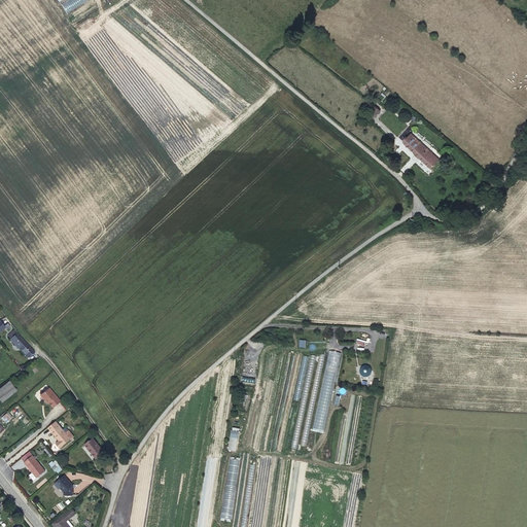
[(380,112),(375,107),(366,115),(372,120),(380,112)]
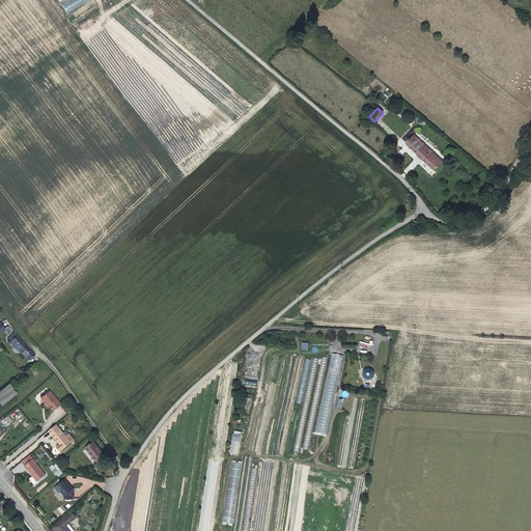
[(442,161),(416,137),(413,140),(412,139),(407,144),(434,170),(442,161)]
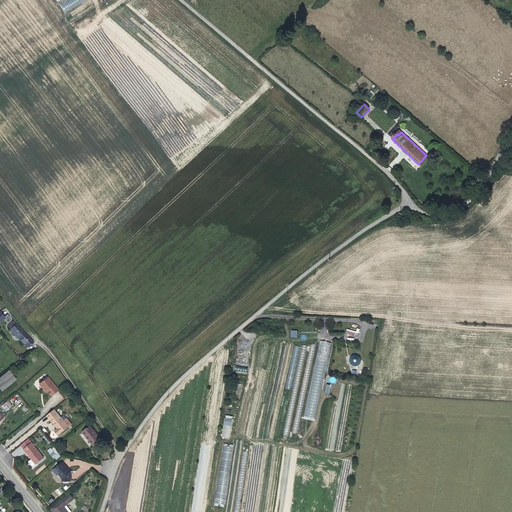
[(20,337),(28,346),(32,342),(14,321),(13,321),(10,324),(12,327),(10,329),(15,335),(18,338),(20,337)]
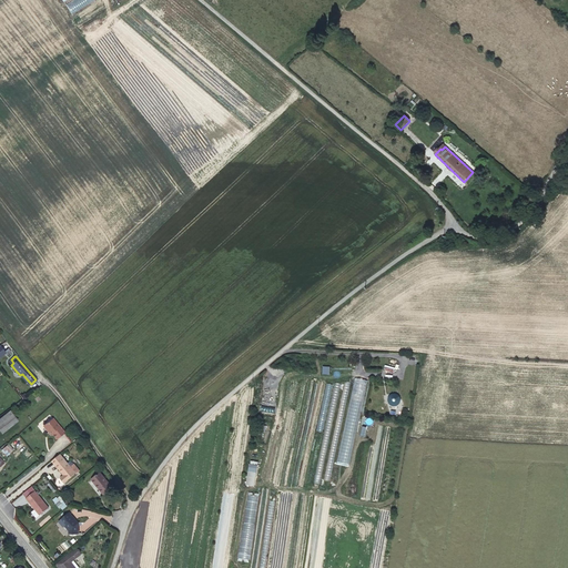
[(29,385),(31,384),(22,374),(20,375),(29,385)]
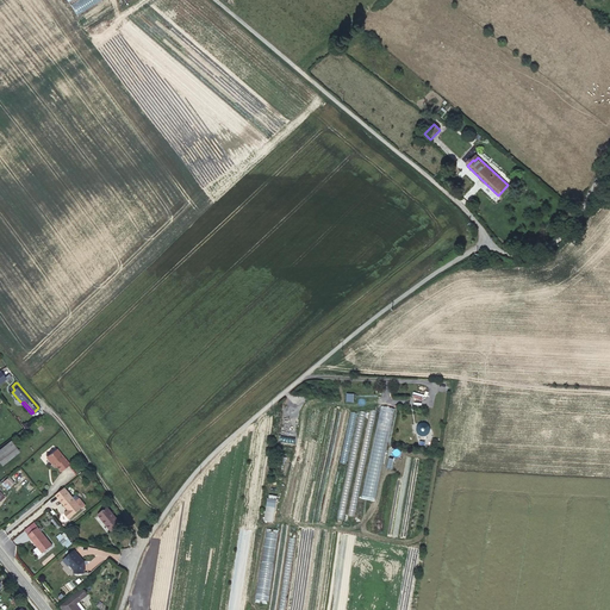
[(363,497),(377,499),(393,409),(379,406),(363,497)]
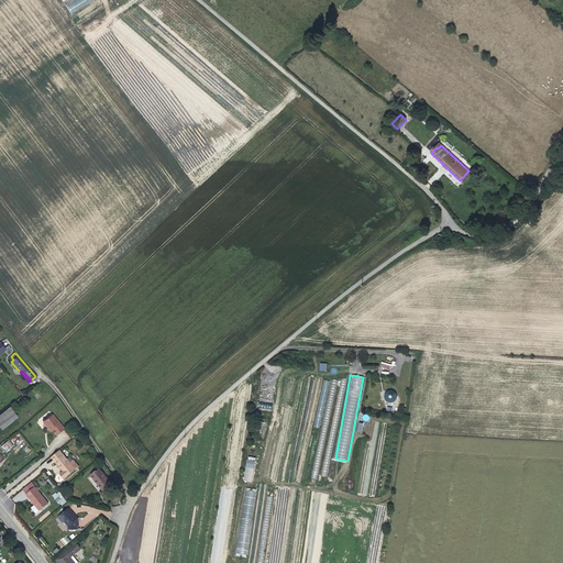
[(0,424),(15,414),(10,407),(0,415),(0,424)]
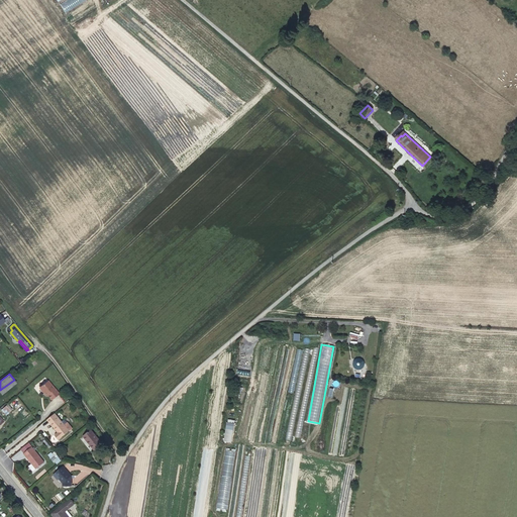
[(48,381),(40,387),(40,389),(43,392),(44,394),(45,396),(47,395),(52,400),(60,394),(55,389),(48,381)]
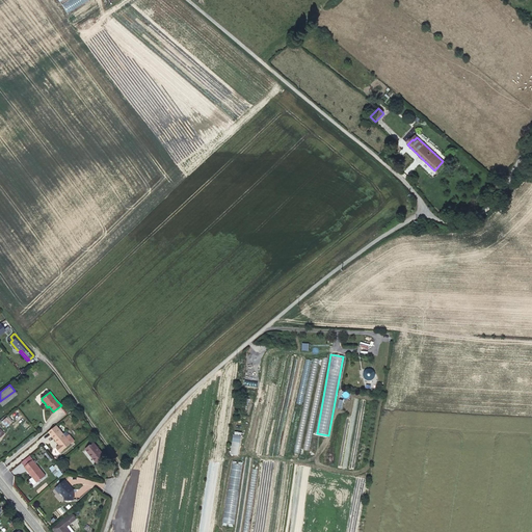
[(12,421),(7,416),(4,419),(9,424),(12,421)]
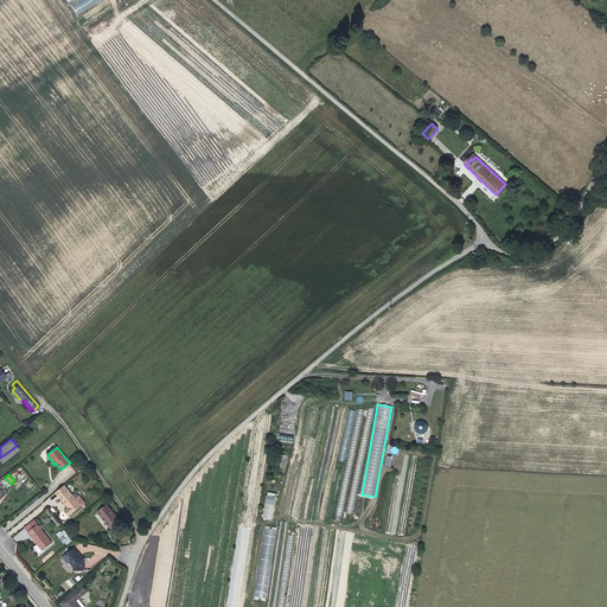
[(64,486),(56,492),(68,509),(64,511),(69,517),(82,506),(76,499),(64,486)]
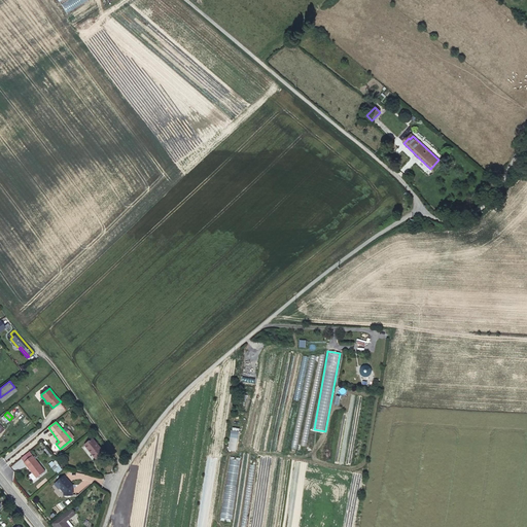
[(236,452),(239,432),(231,430),(227,451),(236,452)]
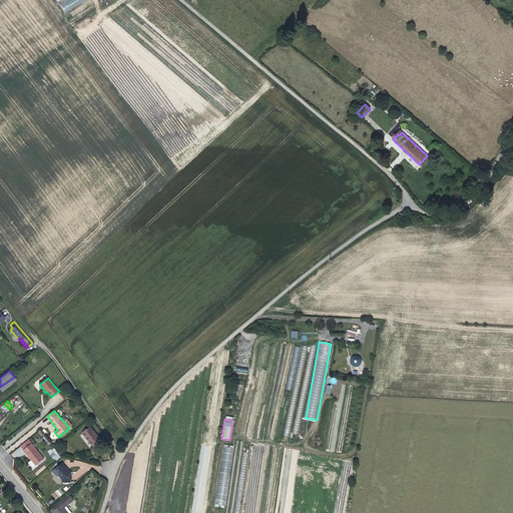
[(90,427),(82,433),(93,447),(101,441),(90,427)]
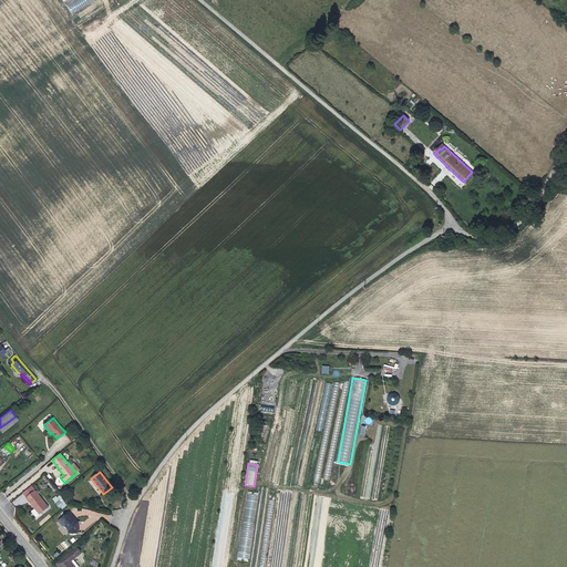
[(35,491),(27,497),(35,509),(37,508),(41,514),(49,507),(35,491)]
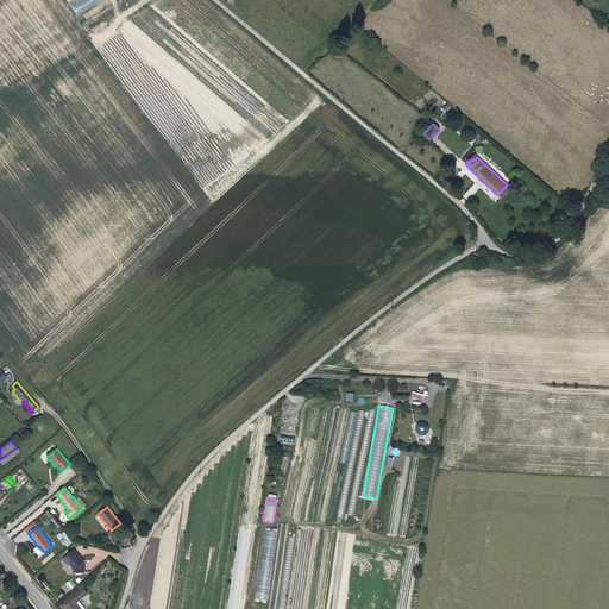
[(255,601),(268,602),(277,532),(265,531),(255,601)]
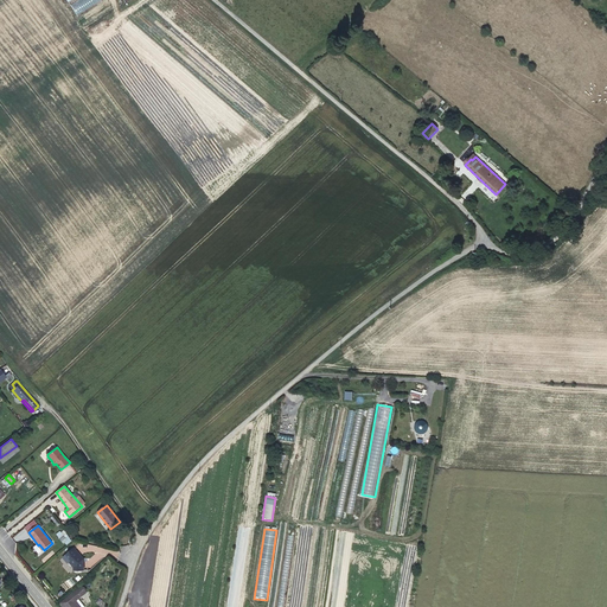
[(75,548),(63,557),(66,562),(69,562),(74,567),(74,570),(83,570),(83,560),(75,548)]
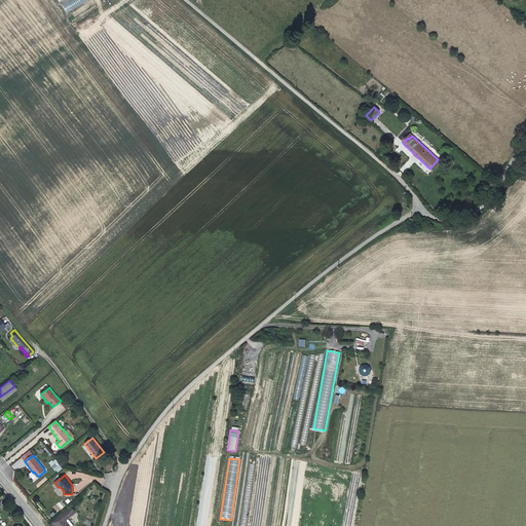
[(67,517),(68,519),(75,514),(71,508),(52,522),(54,525),(70,525),(67,522),(66,523),(63,520),(67,517)]
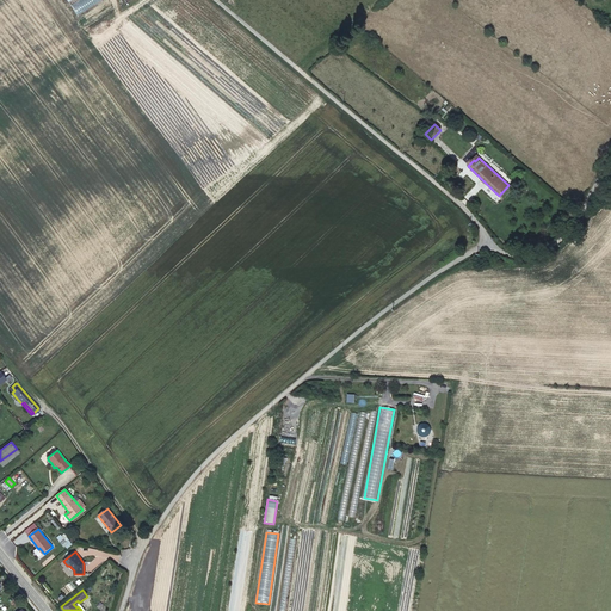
[(82,610),(85,610),(79,603),(78,600),(73,604),(76,608),(78,606),(81,610),(82,610)]
